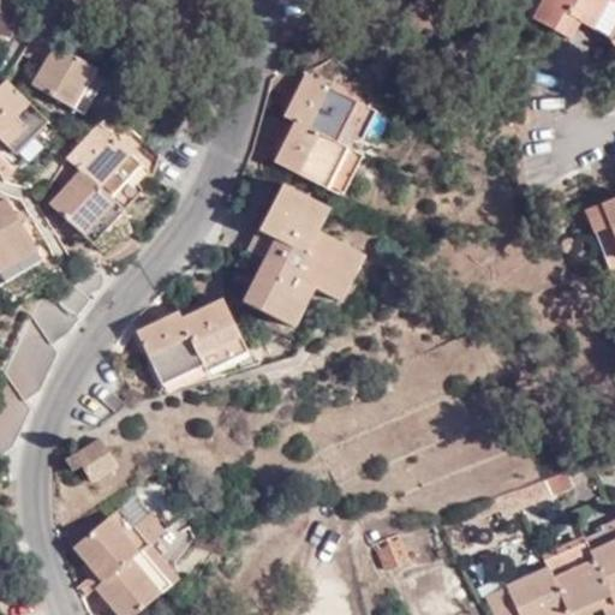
[(533,19),(571,39),(580,21),(593,28),(607,0),(539,0),(531,18),(533,19)]
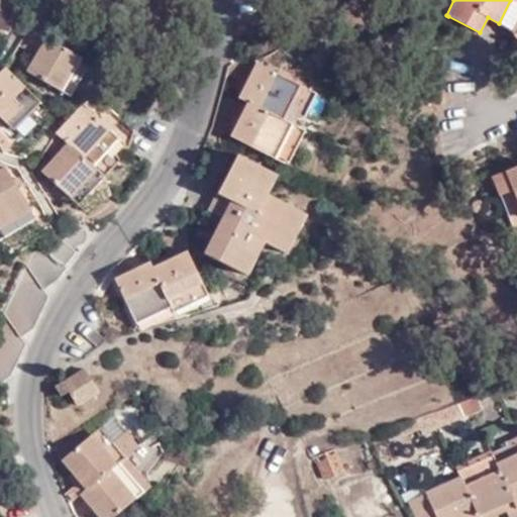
[(516,0),(510,0),(499,23),(510,30),(516,15),(516,0)]
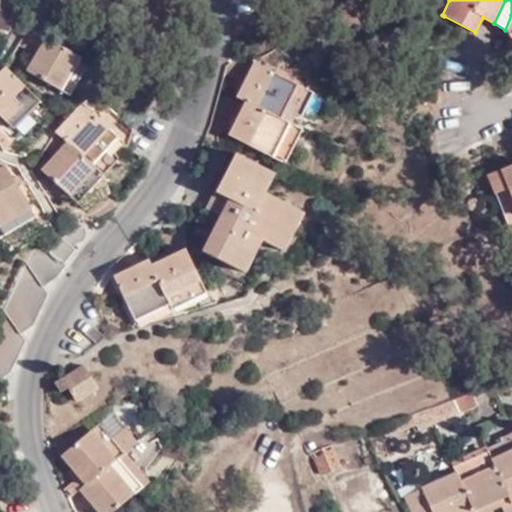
[(35,53),(46,35),(28,25),(18,44),(35,53)]
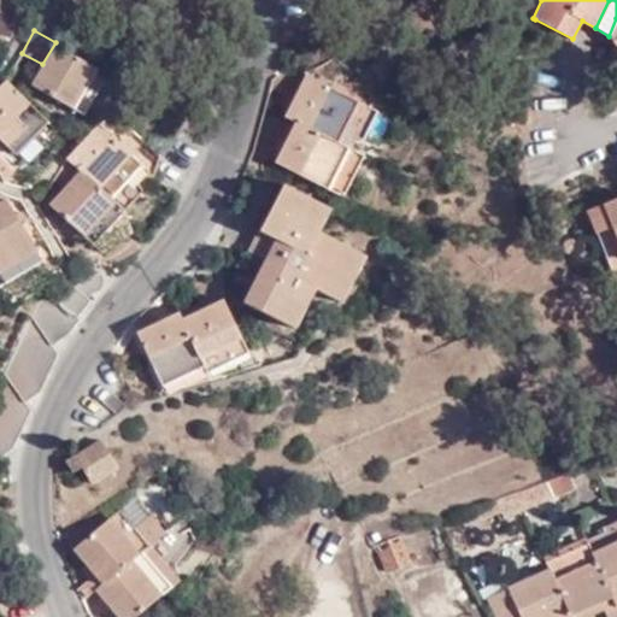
[(106,71),(56,42),(42,64),(33,82),(83,112),(106,71)]
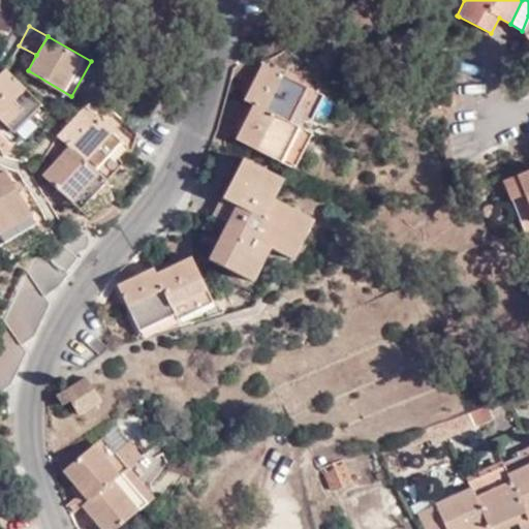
[(231,74),(250,85),(260,62),(248,55),(231,66),(231,74)]
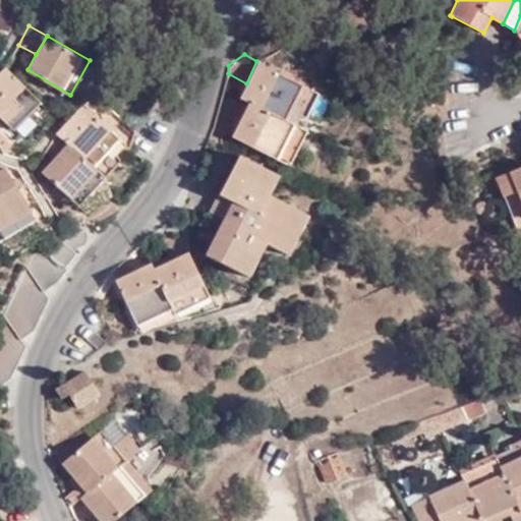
[(277,157),(293,123),(284,118),(301,85),(301,83),(256,61),(246,83),(240,97),(249,101),(233,135),(277,157)]
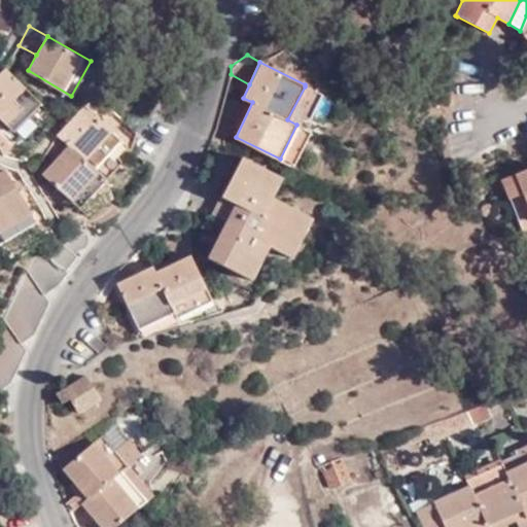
[(40,102),(5,67),(0,71),(0,116),(12,130),(40,102)]
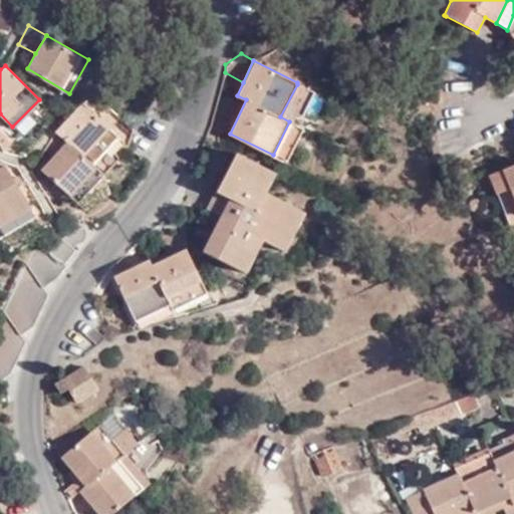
[(280,116),(289,121),(296,106),(304,109),(313,92),(297,84),(280,116)]
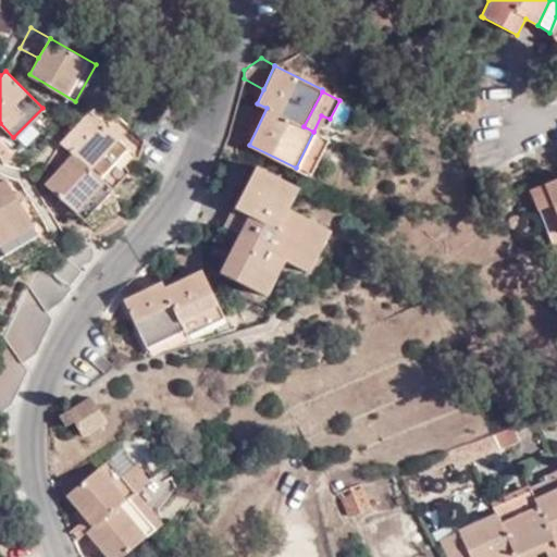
[(45,183),(84,219),(111,188),(128,169),(124,162),(115,156),(125,144),(93,114),(107,104),(101,100),(84,114),(60,140),(72,151),(45,183)]
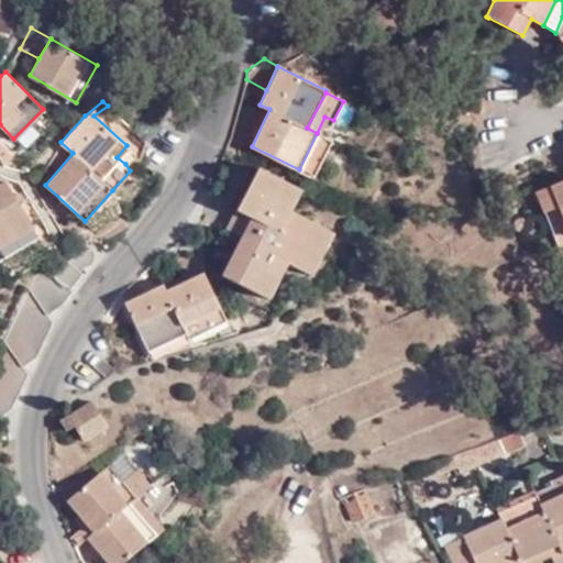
[(331,141),(317,133),(299,169),(313,177),(331,141)]
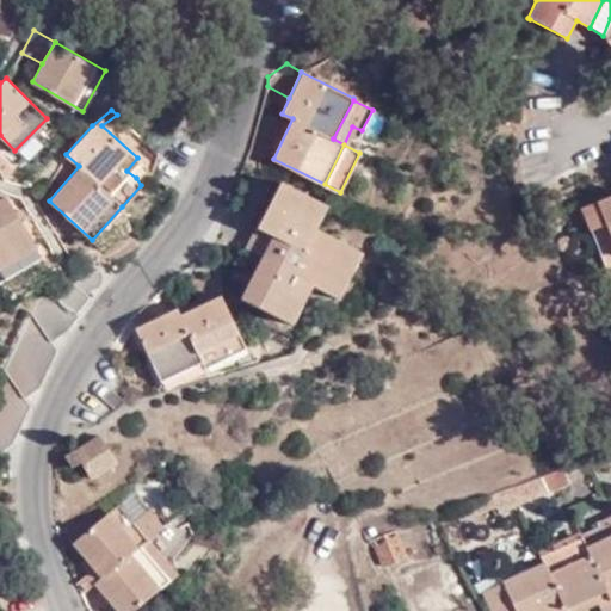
[(281,181),(257,228),(272,238),(263,255),(241,298),(290,323),(312,283),(338,296),(360,250),(314,227),(323,204),(281,181)]
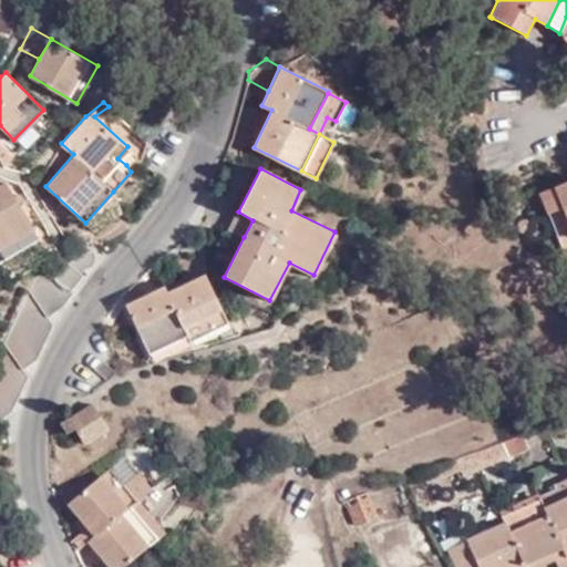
[(562,253),(565,251),(566,249),(566,179),(540,192),(562,253)]
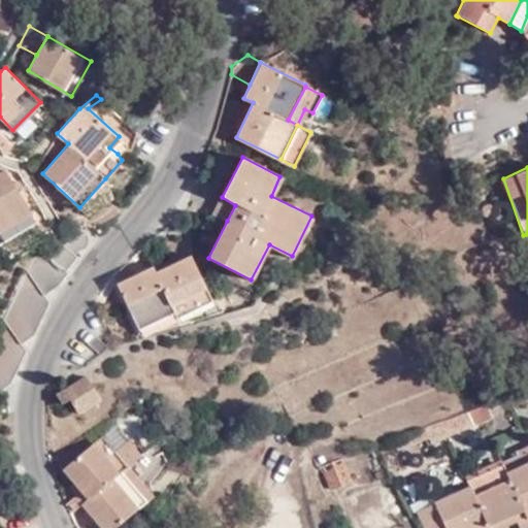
[(0,233),(32,215),(4,169),(0,171),(0,233)]
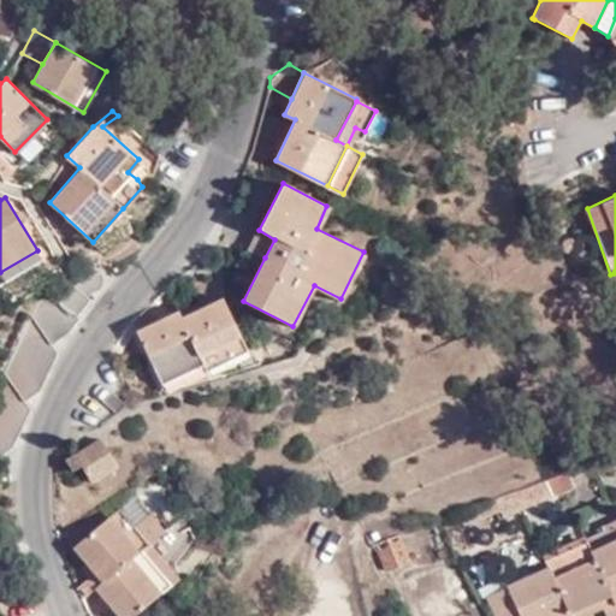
[(123,208),(93,242),(101,249),(131,227),(123,208)]
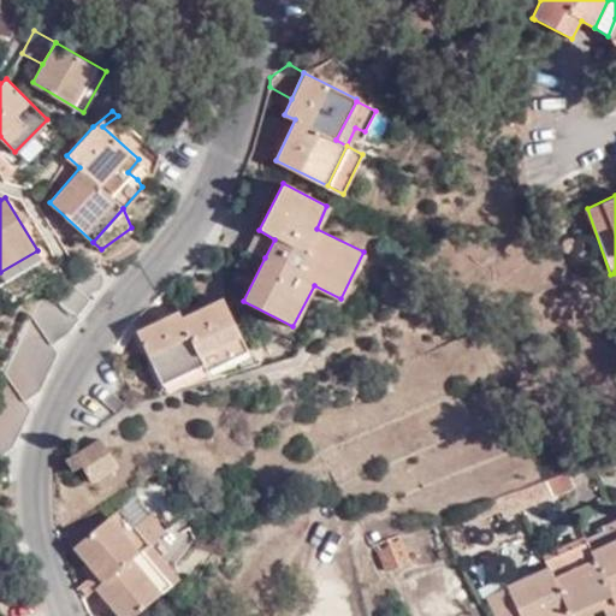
[(274,240),(259,230),(249,247),(265,258),(274,240)]
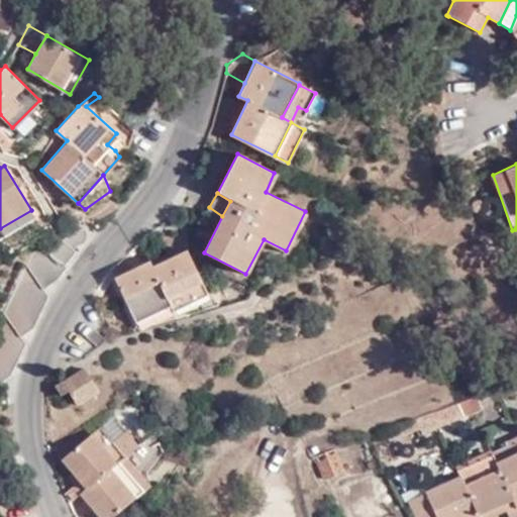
[(66,236),(75,245),(83,241),(85,235),(83,226),(73,230),(66,236)]
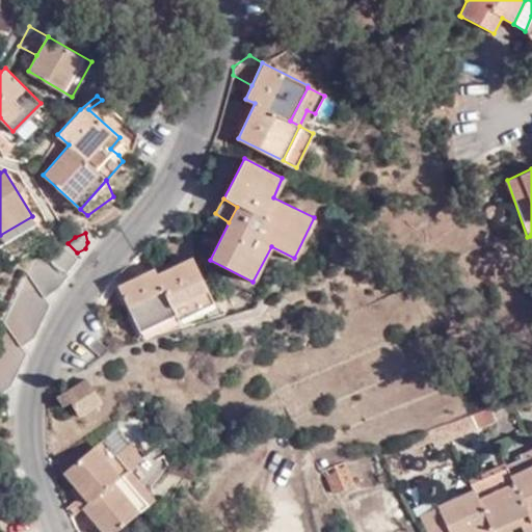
[(157,273),(191,256),(194,255),(185,237),(164,242),(171,259),(154,267),(157,273)]
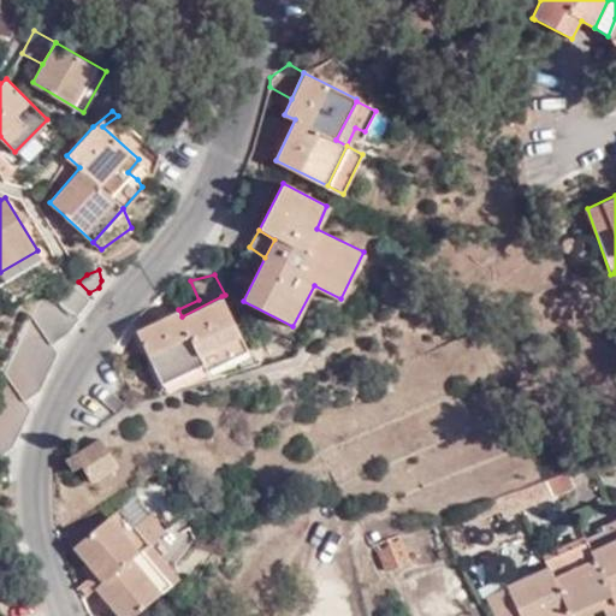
[(72,285),(87,296),(89,292),(78,282),(72,285)]
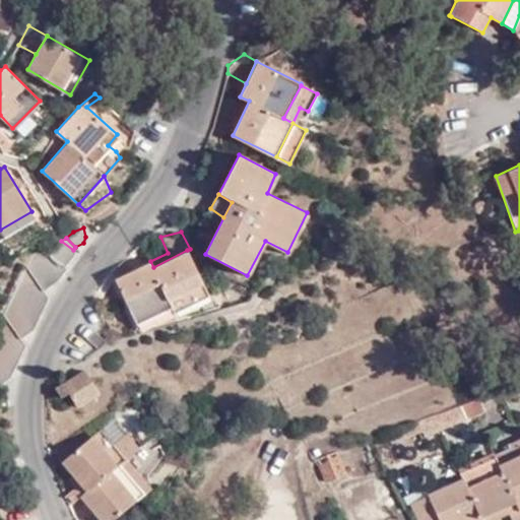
[(74,253),(73,250),(61,241),(60,240),(49,253),(40,246),(33,253),(0,319),(0,382),(9,377),(5,369),(17,361),(13,352),(23,344),(19,336),(31,328),(27,320),(41,311),(36,304),(48,296),(44,287),(56,279),(65,267),(64,265),(74,253)]
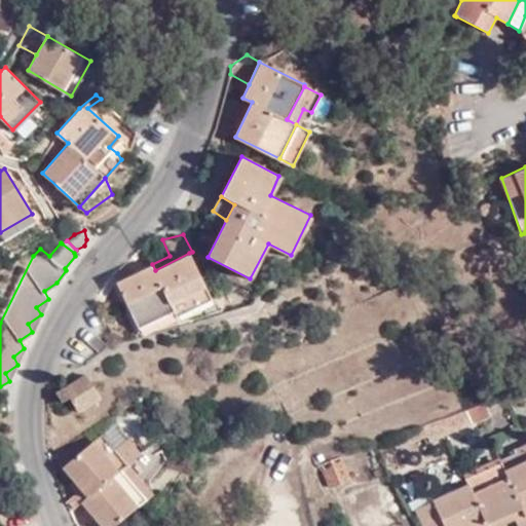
[(212,299),(189,253),(155,270),(152,264),(116,283),(138,327),(173,310),(176,315),(212,299)]
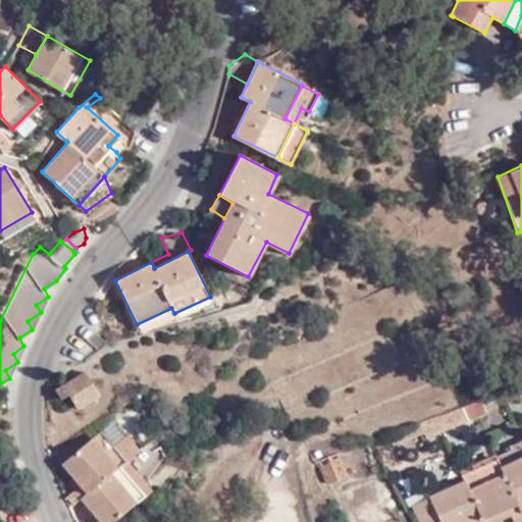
[(214,295),(210,297),(174,313),(178,320),(220,307),(214,295)]
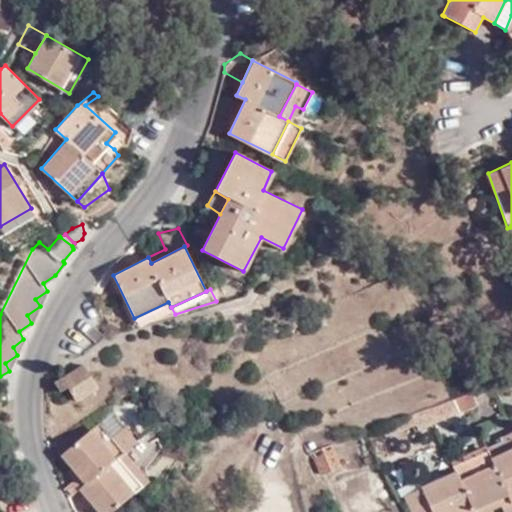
[(168,302),(134,318),(138,326),(175,314),(171,307),(168,302)]
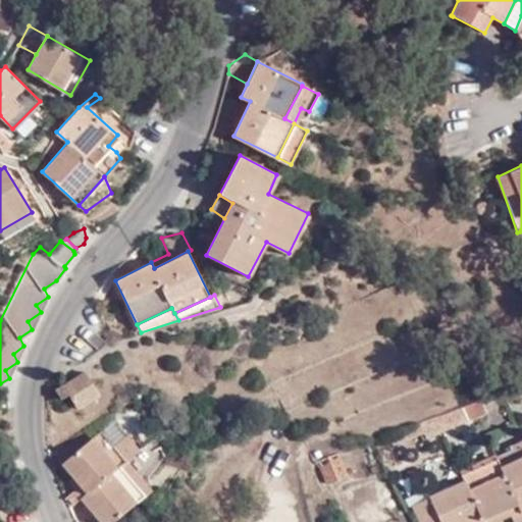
[(98,392),(86,370),(55,388),(59,398),(67,393),(76,407),(98,392)]
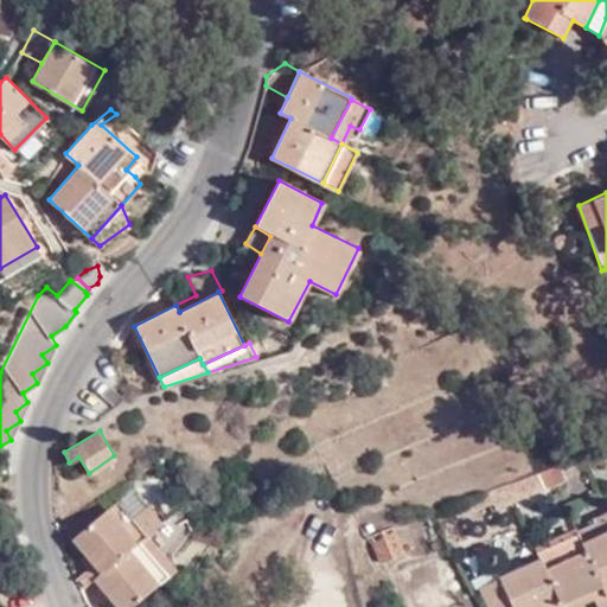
[(606,460),(606,455),(605,448),(585,455),(589,468),(606,460)]
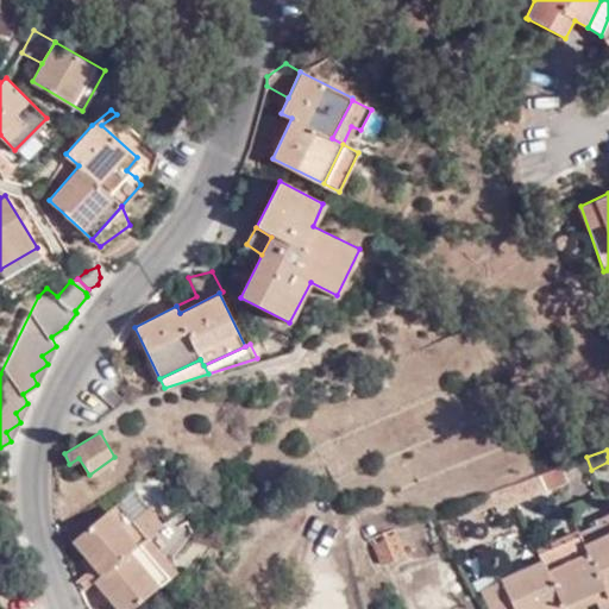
[(545,497),(535,478),(464,506),(471,523),(545,497)]
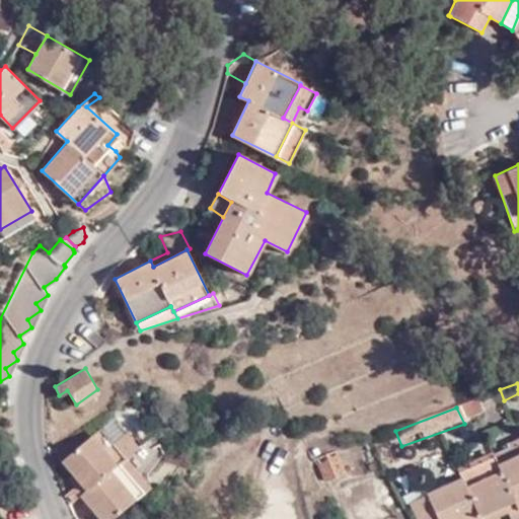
[(109,518),(148,487),(125,457),(112,443),(100,428),(62,460),(80,483),(67,493),(73,501),(80,495),(99,518),(109,518)]
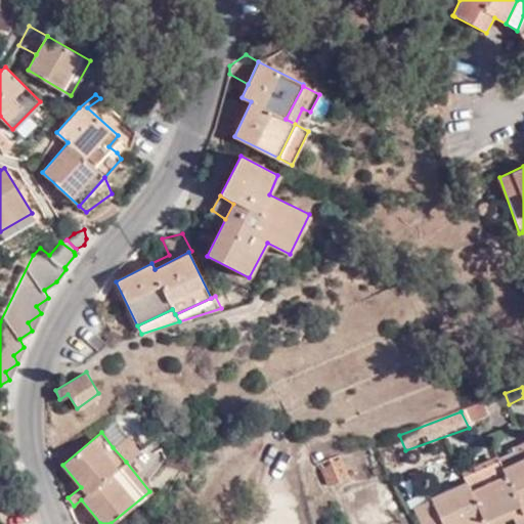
[(113,447),(126,462),(139,450),(126,435),(113,447)]
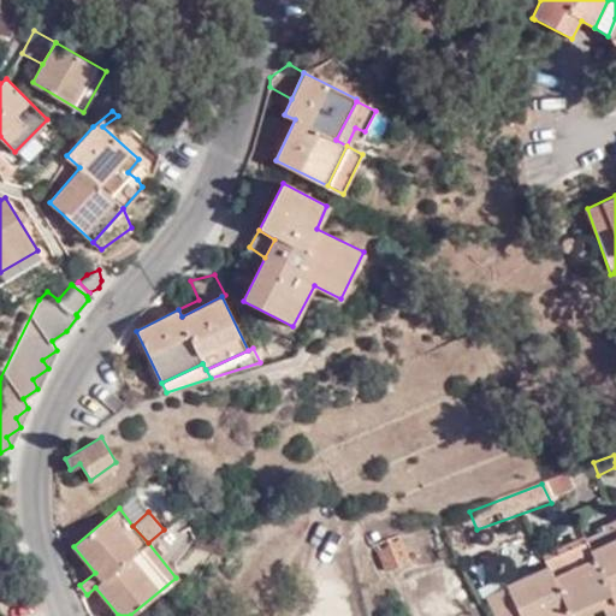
[(549,567),(507,586),(521,615),(570,615),(569,611),(598,598),(606,615),(611,615),(615,614),(615,608),(614,604),(615,603),(615,519),(602,525),(603,529),(610,542),(591,550),(585,538),(582,534),(544,552),(549,567)]
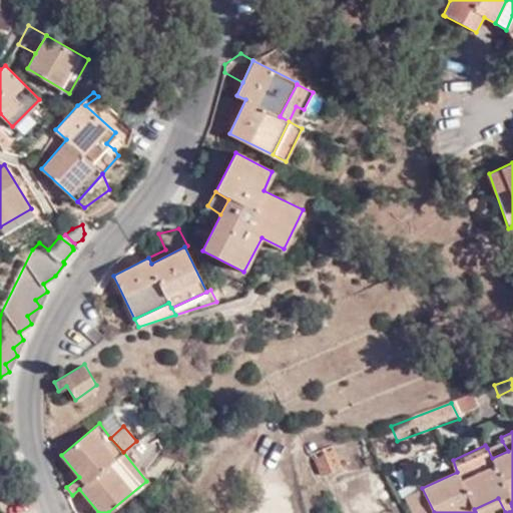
[(502,441),(487,448),(492,458),(508,451),(502,441)]
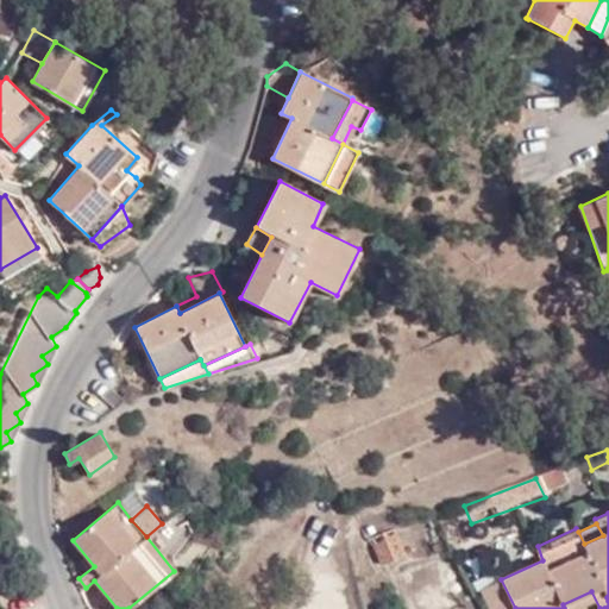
[(372,535),(382,562),(405,553),(394,528),(372,535)]
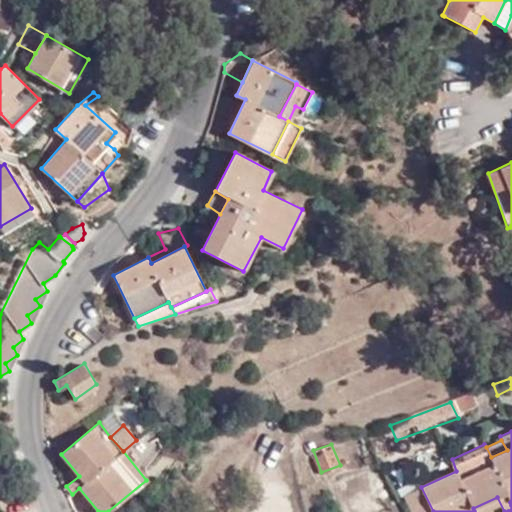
[(433,511),(421,487),(404,495),(412,511),(422,511),(424,511),(433,511)]
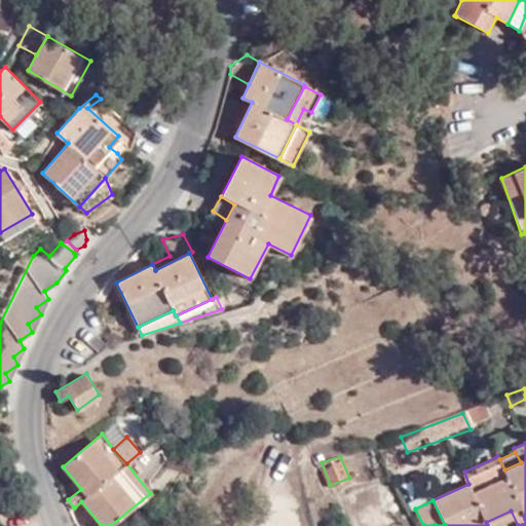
All buildings are outlined.
